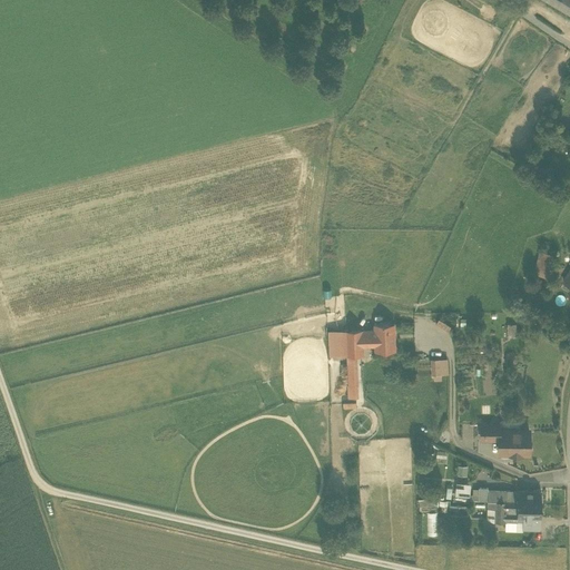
[(569,0),(548,0),(569,12),(569,0)]
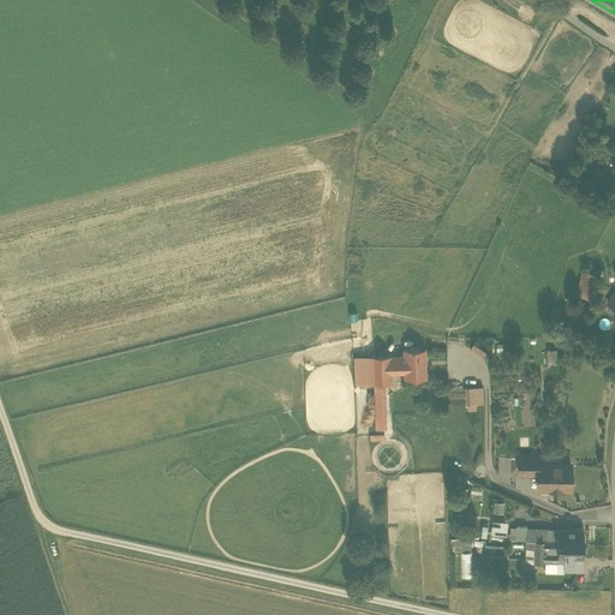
[(575,296),(580,297),(586,273),(581,272),(575,296)]
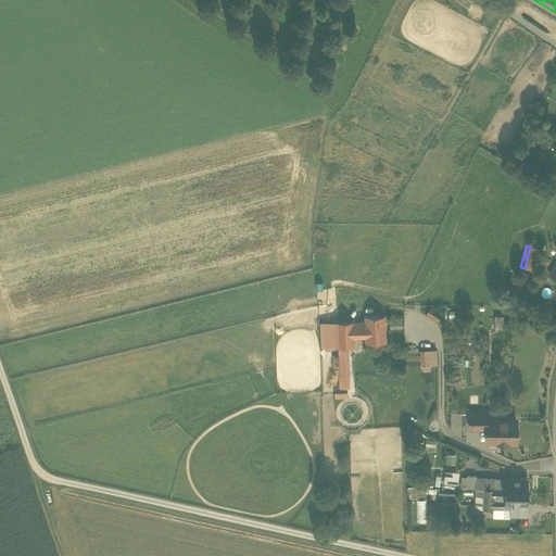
[(525,268),(533,270),(540,249),(530,247),(525,268)]
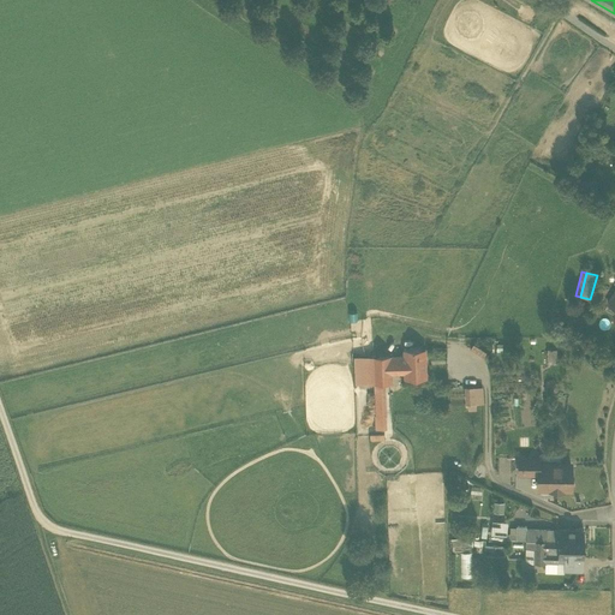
[(404,368),(405,378),(425,378),(424,348),(404,350),(404,357),(404,368)]
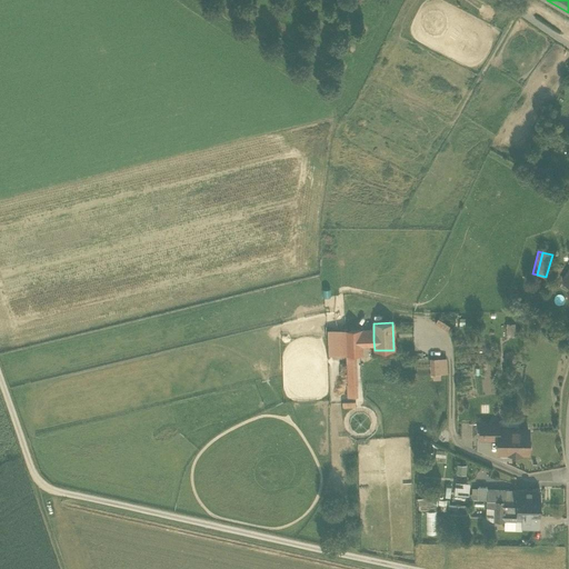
[(346,355),(345,329),(327,330),(328,356),(346,355)]
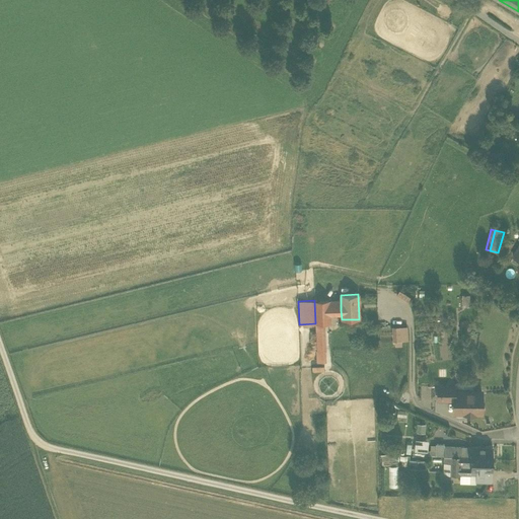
[(314,300),(315,323),(324,323),(329,322),(328,310),(341,310),(341,301),(328,301),(328,300),(314,300)]
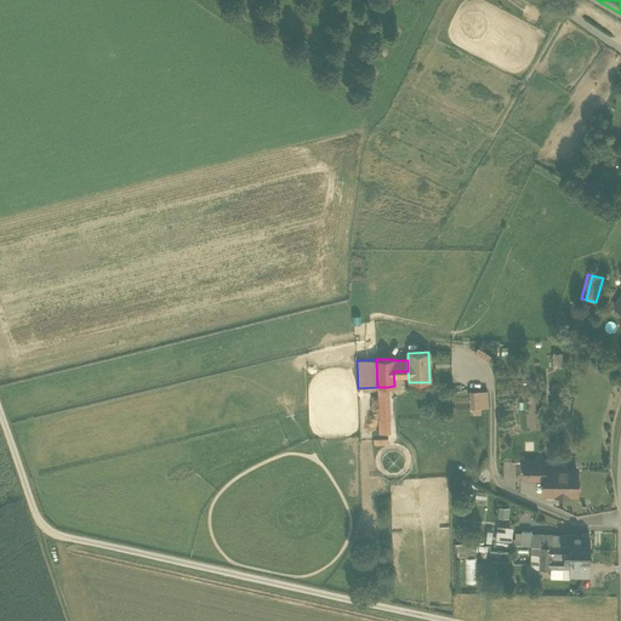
[(388,387),(377,387),(379,397),(386,397),(387,420),(388,433),(391,433),(388,387)]
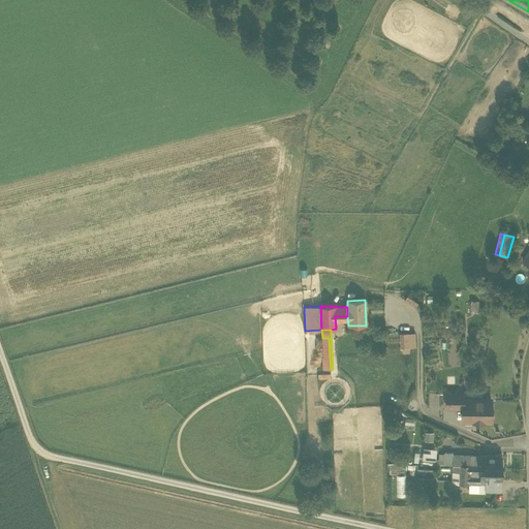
[(415,347),(415,333),(400,334),(400,348),(402,348),(402,353),(409,352),(409,347),(415,347)]
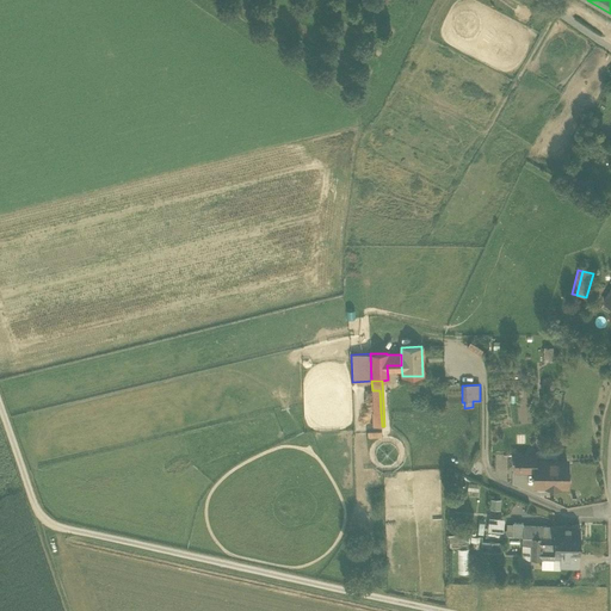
[(516,471),(535,471),(535,462),(536,462),(536,456),(516,455),(516,471)]
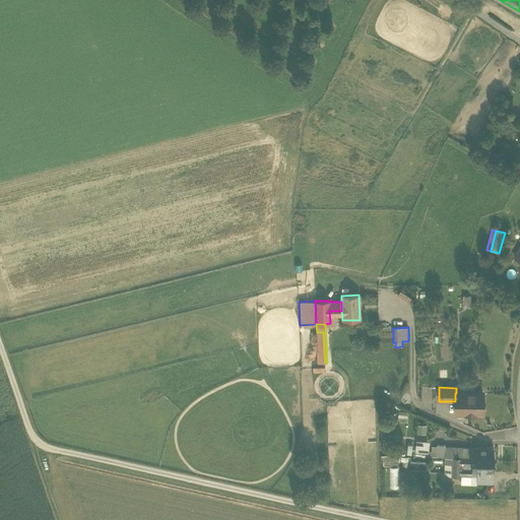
[(475,413),(482,413),(482,393),(456,393),(455,393),(455,401),(455,413),(465,413),(466,412),(474,412),(475,413)]
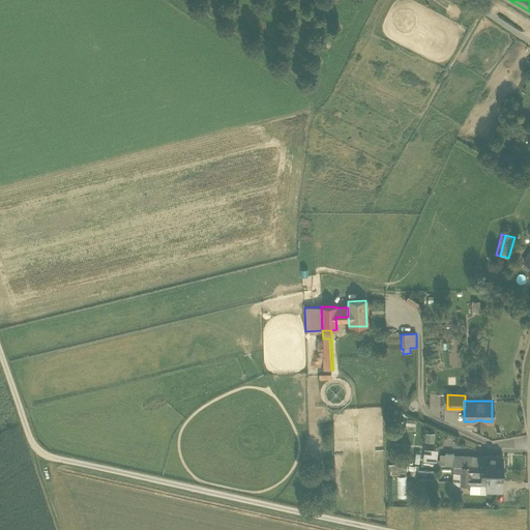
[(425,434),(424,442),(434,443),(434,434),(425,434)]
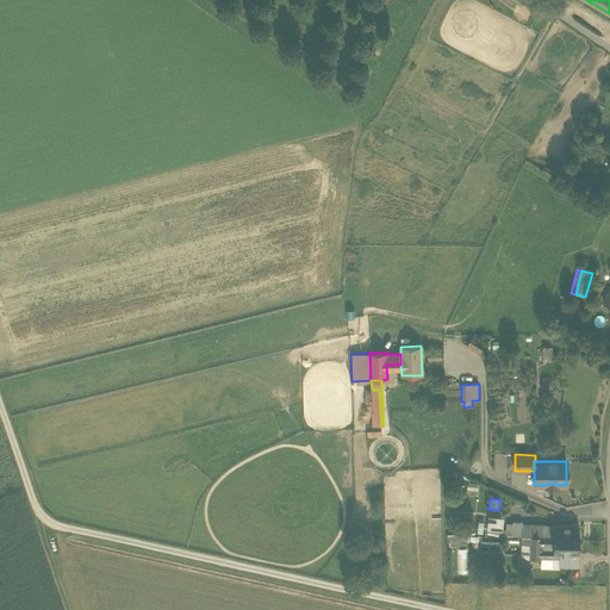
[(535,512),(552,520),(555,514),(529,502),(524,510),(534,515),(535,512)]
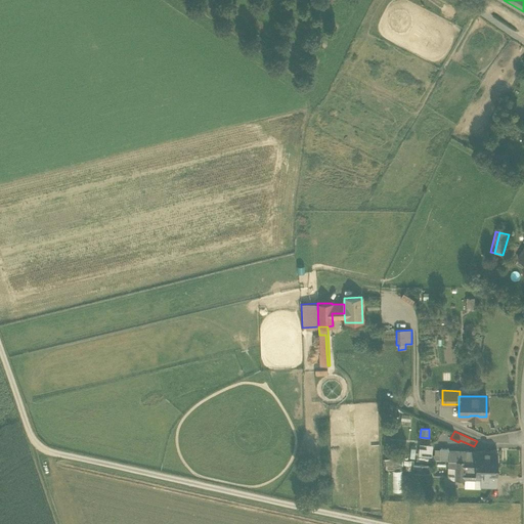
[(419,444),(418,455),(431,457),(432,445),(419,444)]
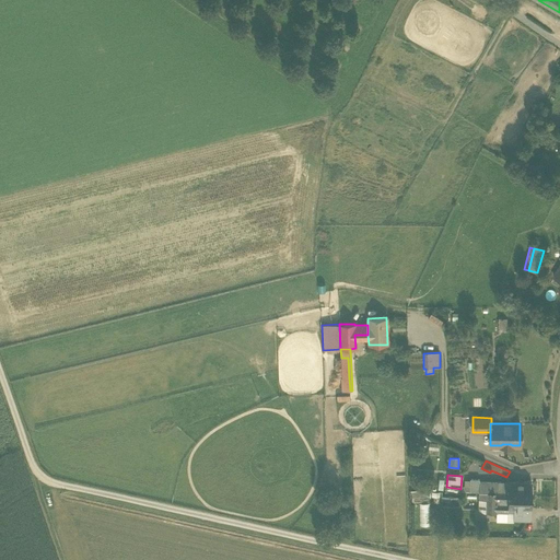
[(478,492),(479,492),(479,487),(479,481),(479,479),(469,479),(469,481),(469,492),(478,492)]
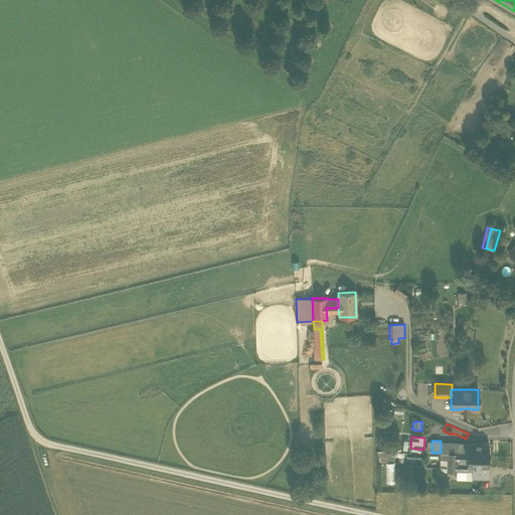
[(458,448),(458,452),(468,453),(468,449),(468,444),(458,443),(458,448)]
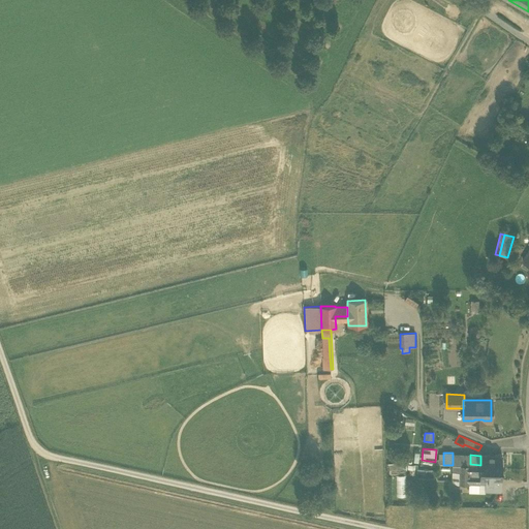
[(501,470),(502,461),(491,460),(491,457),(480,456),(480,461),(480,465),(479,470),(501,470)]
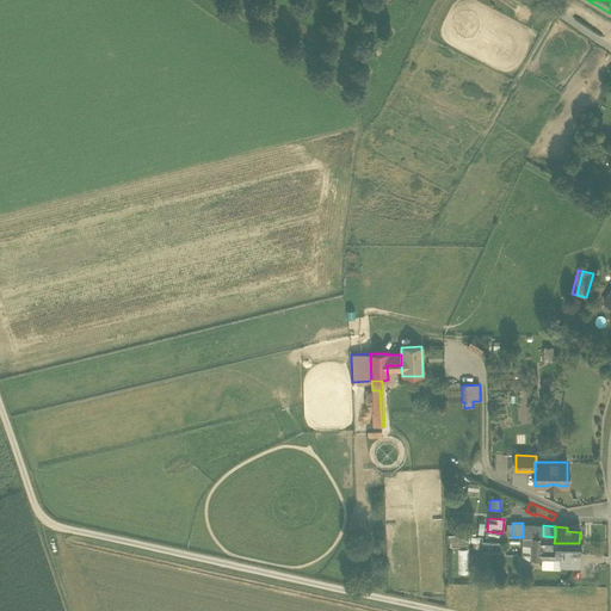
[(542,542),(542,538),(531,538),(530,538),(530,545),(530,560),(542,560),(542,559),(542,542)]
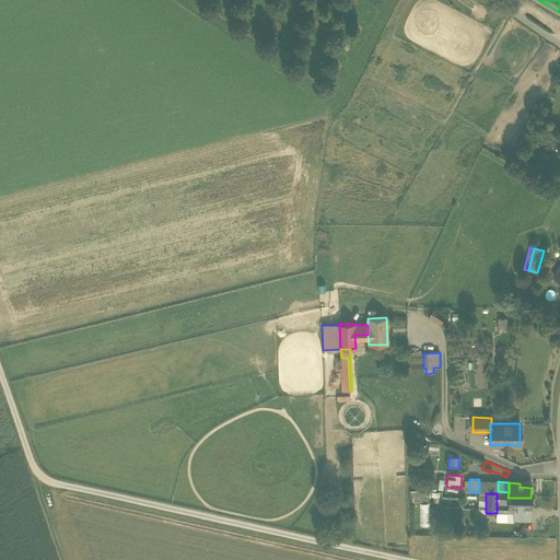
[(442,496),(441,505),(459,505),(459,497),(442,496)]
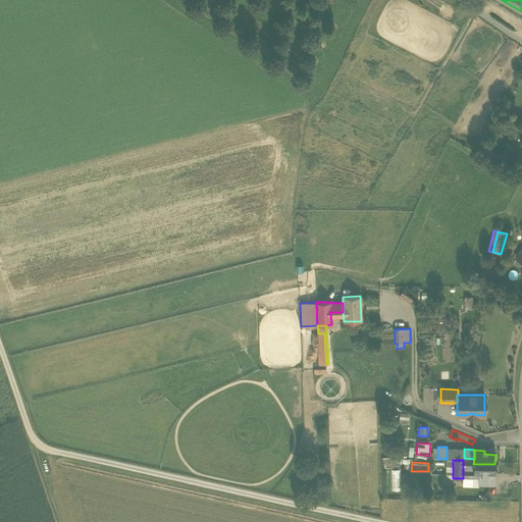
[(494,474),(494,464),(473,464),(463,463),(463,477),(478,477),(489,478),(489,477),(489,474),(492,474),(494,474)]
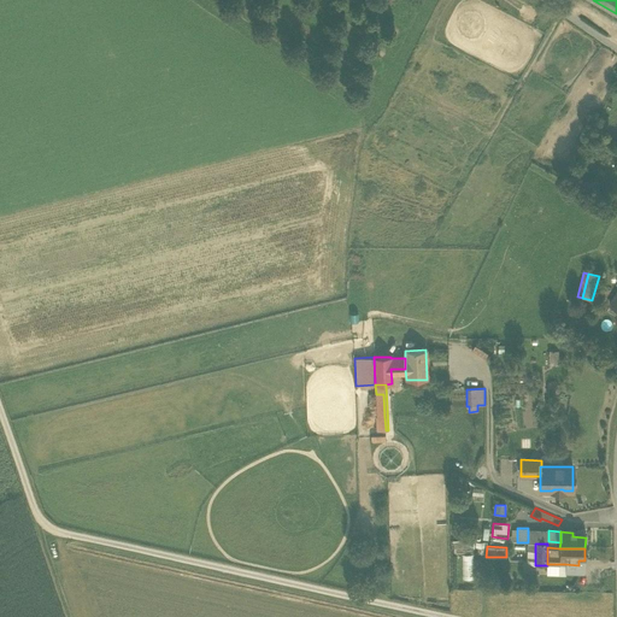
[(462,554),(463,579),(472,579),(471,553),(462,554)]
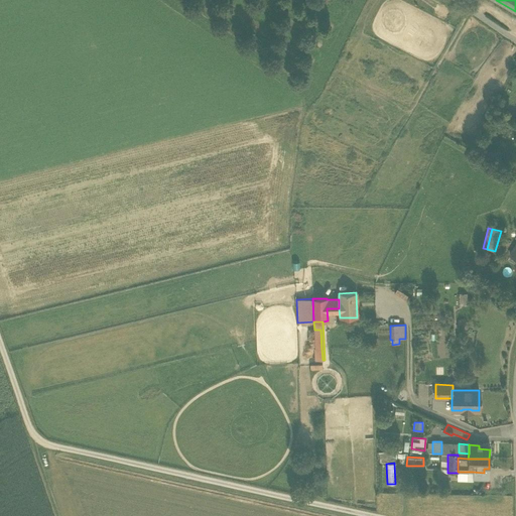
[(458,472),(458,473),(458,482),(473,482),(473,479),(473,472),(458,472)]
